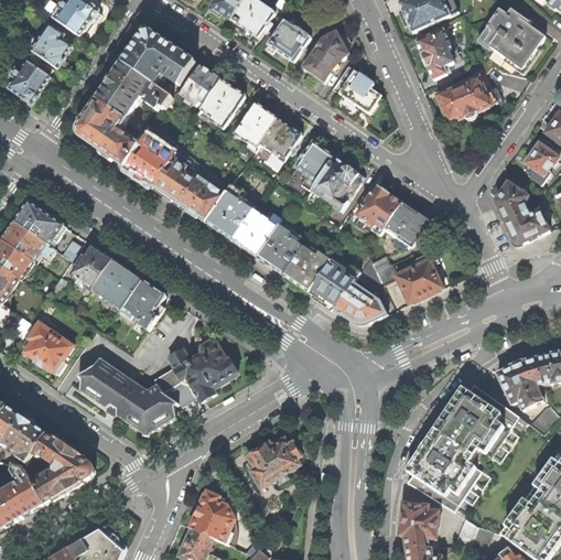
[(56,3),(60,0),(44,0),(40,8),(55,19),(63,8),(56,3)]
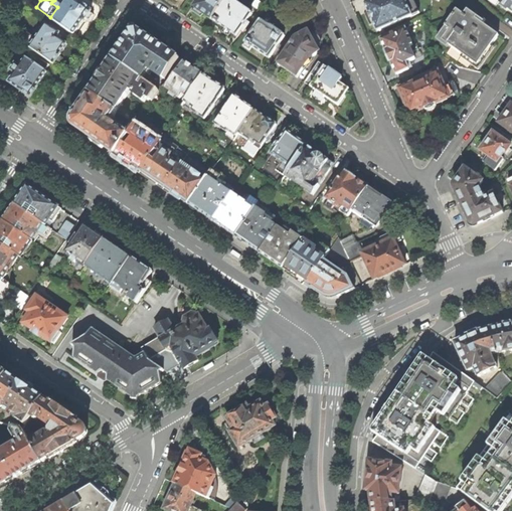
[(54,0),(51,3),(57,7),(50,17),(70,30),(80,16),(81,17),(83,15),(87,17),(91,11),(88,9),(89,7),(78,0),(77,1),(76,0),(60,0),(59,1),(58,0),(54,0)]
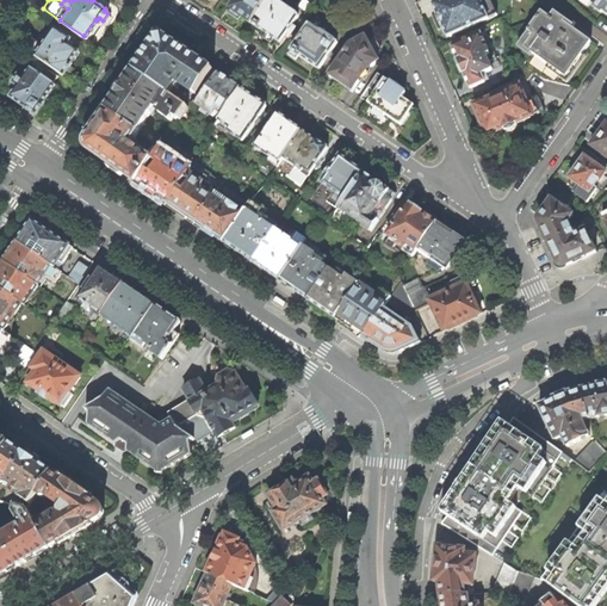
[(241,13),(249,19),(261,0),(230,0),(225,8),(228,11),(229,12),(230,13),(233,13),(235,16),(239,11),(241,13)]
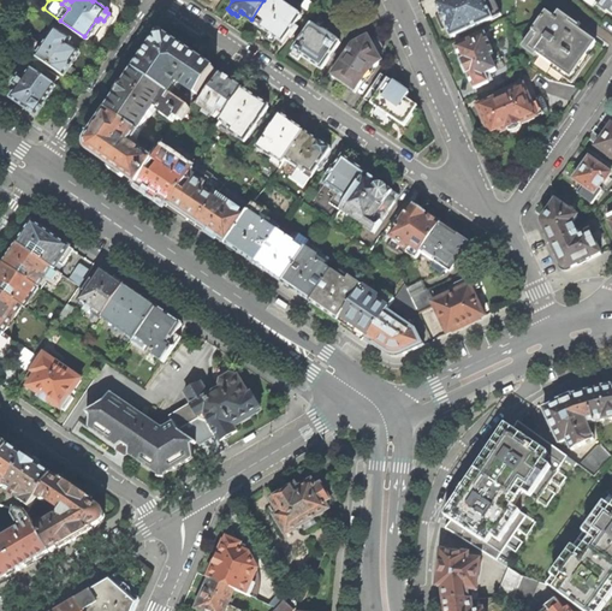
[(272,34),(279,37),(287,25),(292,28),(296,23),(291,19),(297,10),(281,0),(263,0),(251,19),(262,27),(265,28),(262,33),(269,37),(272,34)]
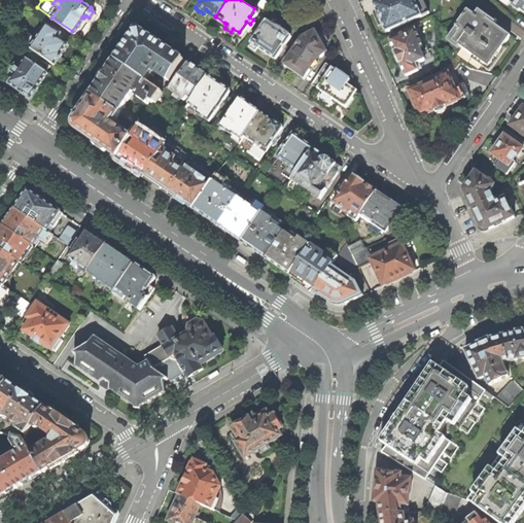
[(379,20),(383,27),(426,8),(422,0),(371,0),(374,7),(370,9),(373,14),(375,22),(379,20)]
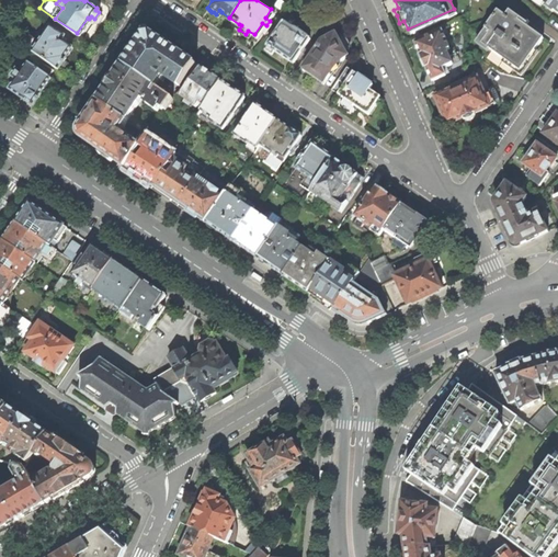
[(479,40),(514,64),(522,53),(525,55),(528,49),(539,34),(515,16),(519,11),(515,9),(513,11),(498,0),(466,0),(466,12),(488,27),(479,40)]
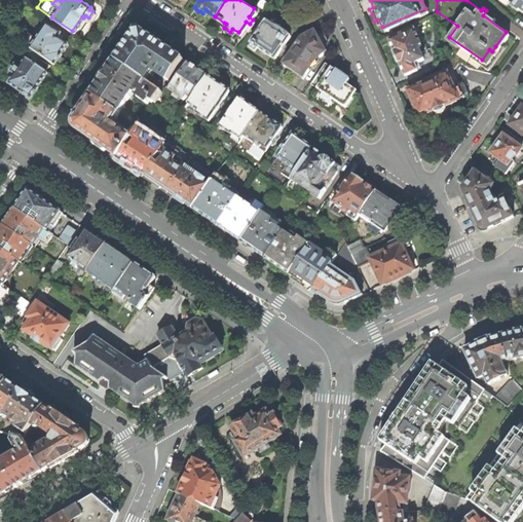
[(510,0),(509,1),(515,5),(515,4),(522,9),(522,7),(522,0),(510,0)]
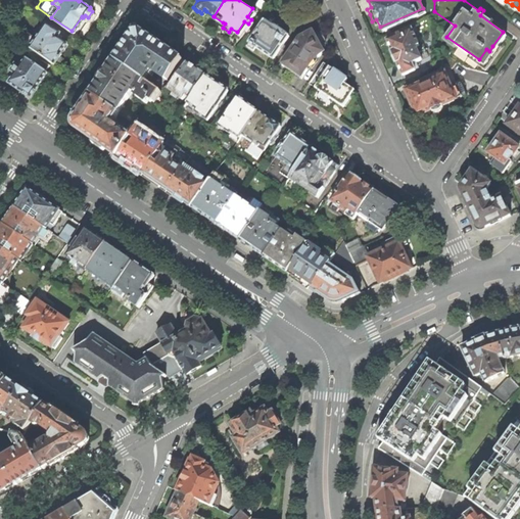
[(257,46),(270,55),(285,32),(275,25),(274,22),(272,22),(270,21),(268,20),(272,14),(266,10),(262,16),(244,42),(250,46),(252,43),(257,46)]
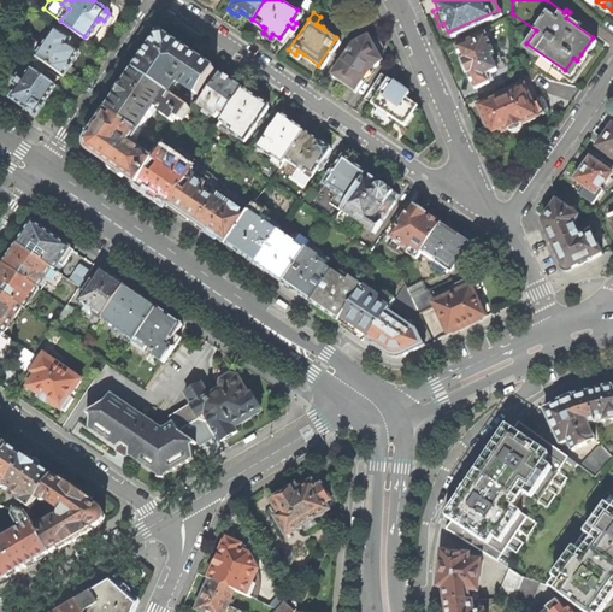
[(365,24),(359,13),(340,24),(346,35),(365,24)]
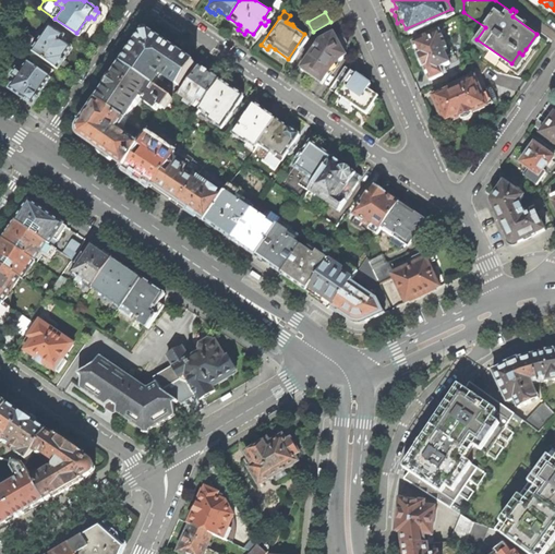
[(41,31),(29,48),(56,65),(57,63),(61,67),(65,59),(62,57),(63,53),(62,53),(65,48),(70,44),(59,36),(62,32),(47,22),(41,31)]
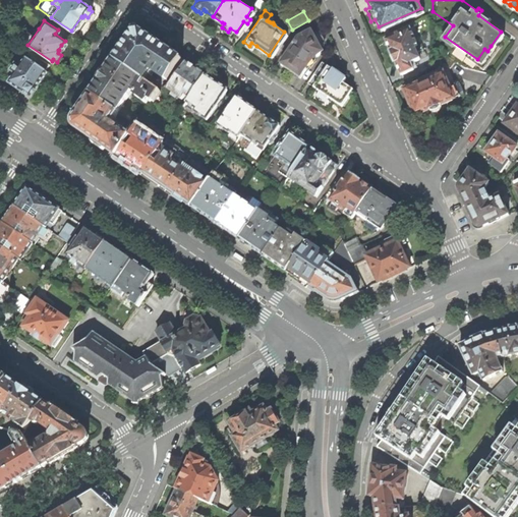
[(393,60),(398,71),(411,65),(408,59),(417,55),(416,51),(422,49),(417,36),(413,37),(408,24),(383,36),(388,47),(387,48),(387,49),(385,50),(387,55),(389,60),(392,59),(392,60),(393,60)]
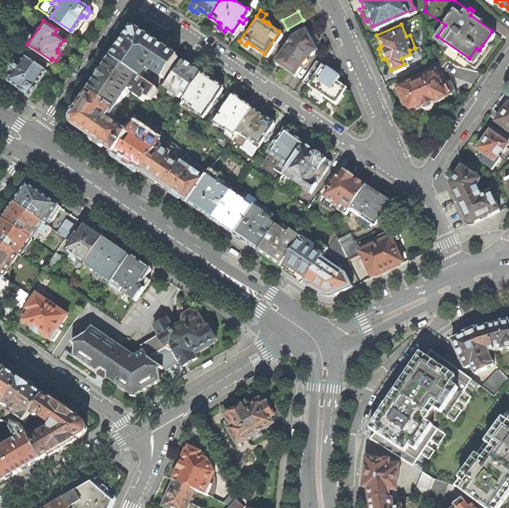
[(27,44),(38,28),(34,26),(30,32),(24,29),(18,38),(27,44)]
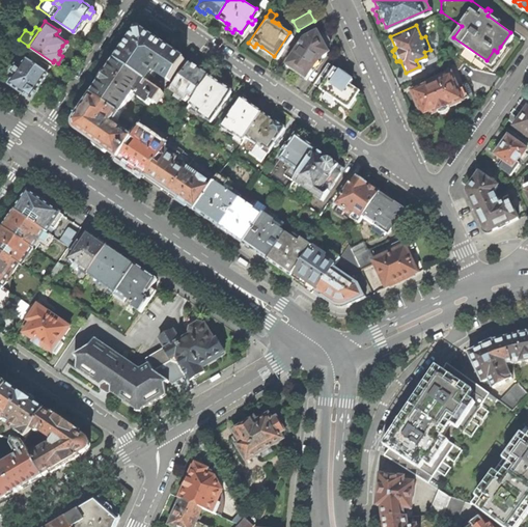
[(295,68),(303,75),(311,63),(313,60),(316,56),(321,53),(327,48),(326,45),(327,43),(326,43),(324,40),(323,38),(322,36),(321,33),(321,30),(317,30),(315,27),(302,34),(283,61),(295,68)]
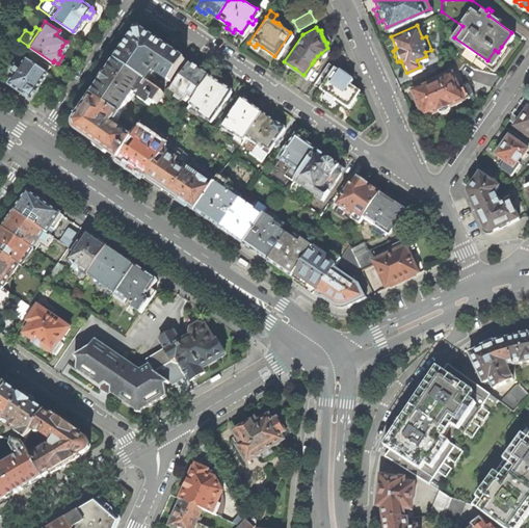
[(126,40),(113,57),(143,78),(151,67),(168,79),(173,73),(181,60),(183,56),(170,48),(173,45),(156,34),(154,36),(140,28),(133,29),(126,40)]
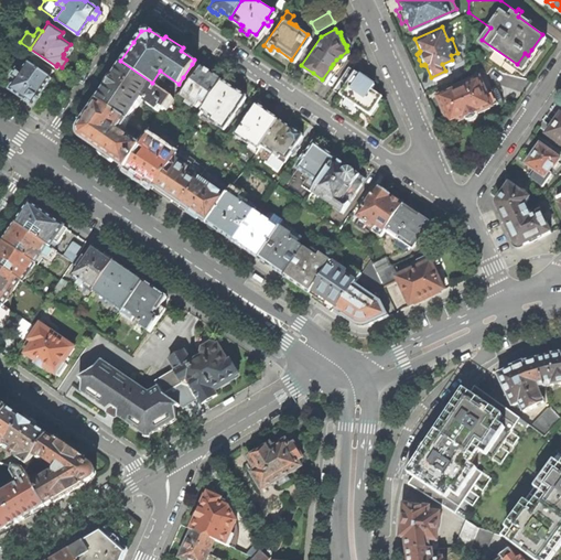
[(25,58),(46,73),(51,66),(31,52),(25,58)]
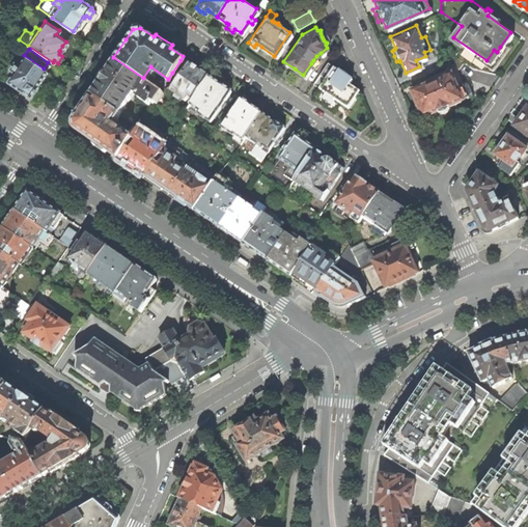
[(441,57),(454,66),(461,59),(447,49),(441,57)]
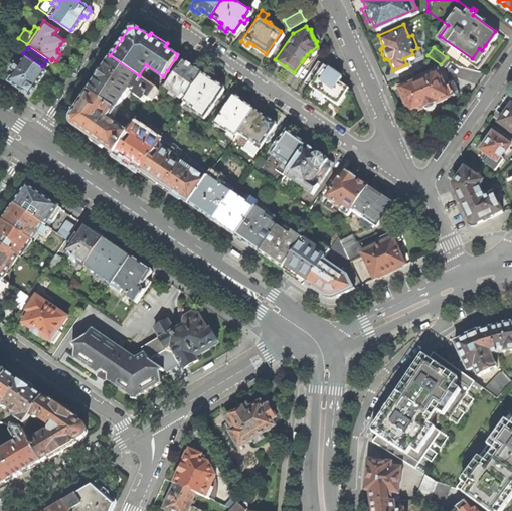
[(42,66),(23,53),(17,62),(13,59),(8,66),(12,69),(6,78),(21,89),(29,94),(30,92),(33,95),(38,88),(35,86),(36,83),(35,82),(39,76),(45,68),(42,66)]
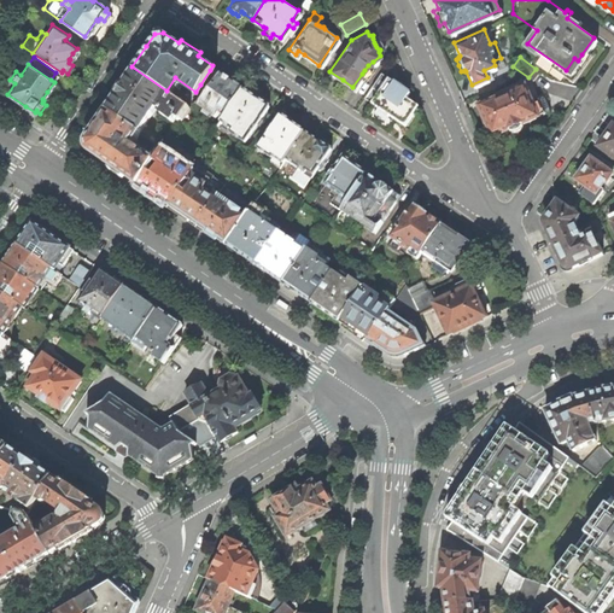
[(120,86),(105,107),(136,129),(153,104),(159,107),(158,109),(171,118),(175,112),(179,116),(187,105),(167,91),(132,66),(120,86)]
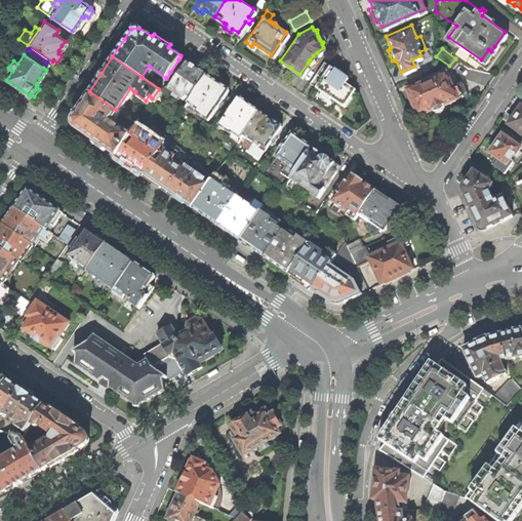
[(308,79),(342,103),(353,86),(344,79),(347,75),(342,72),(322,58),(308,79)]
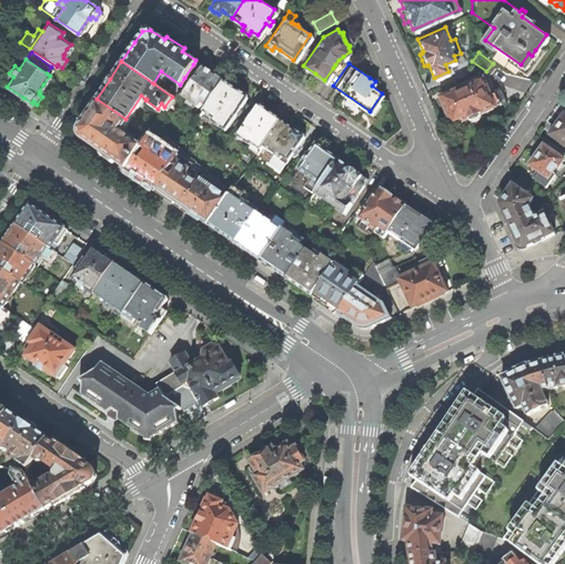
[(198,68),(193,64),(184,78),(189,80),(180,93),(195,104),(200,100),(204,103),(221,78),(210,70),(200,64),(198,68)]
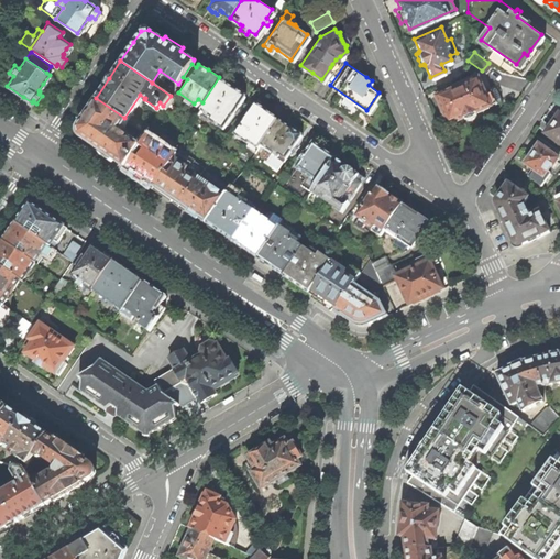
[(449,120),(451,125),(464,120),(462,114),(464,116),(467,117),(469,117),(471,116),(473,113),(474,111),(473,110),(489,103),(487,102),(495,99),(496,98),(497,95),(497,92),(496,89),(494,87),(491,86),(482,89),(473,70),(449,81),(451,85),(431,94),(439,110),(441,108),(443,113),(447,121),(449,120)]
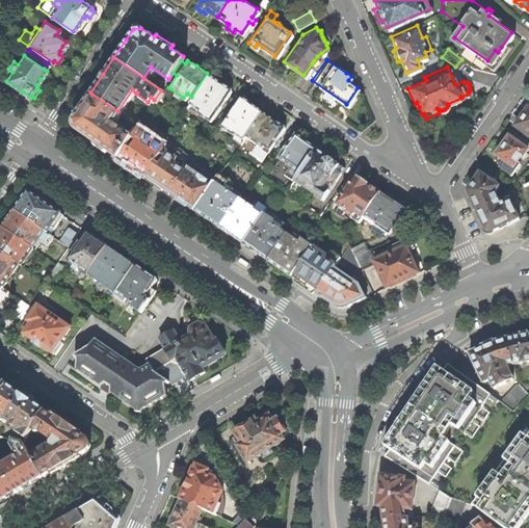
[(209,75),(207,73),(191,97),(185,106),(195,113),(194,114),(203,120),(205,116),(209,120),(217,106),(218,106),(222,100),(222,99),(230,88),(223,84),(219,81),(218,81),(217,80),(220,76),(212,70),(209,75)]
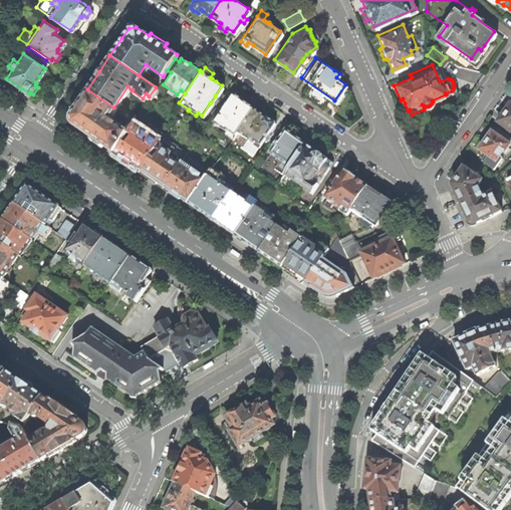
[(93,138),(112,151),(125,131),(107,117),(113,107),(87,89),(81,97),(69,114),(69,117),(69,118),(69,119),(71,122),(93,138)]
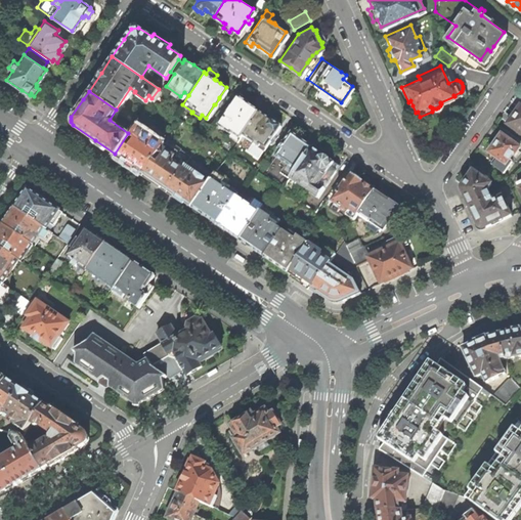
[(246,100),(235,93),(229,102),(224,109),(225,110),(216,122),(227,130),(227,129),(228,130),(229,129),(237,135),(256,109),(248,102),(245,100),(246,100)]
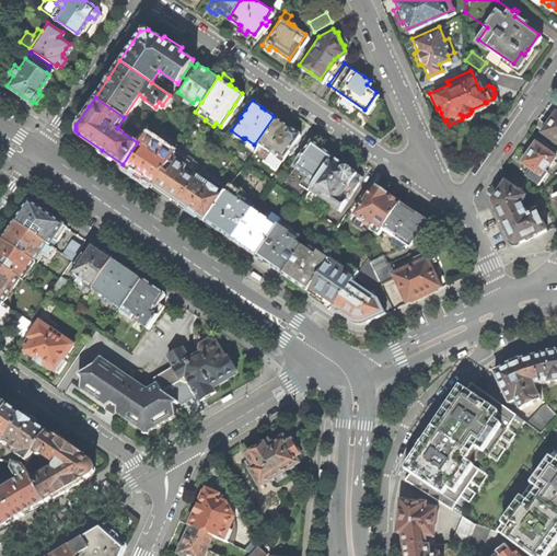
[(545,120),(538,129),(556,142),(556,112),(553,109),(545,120)]
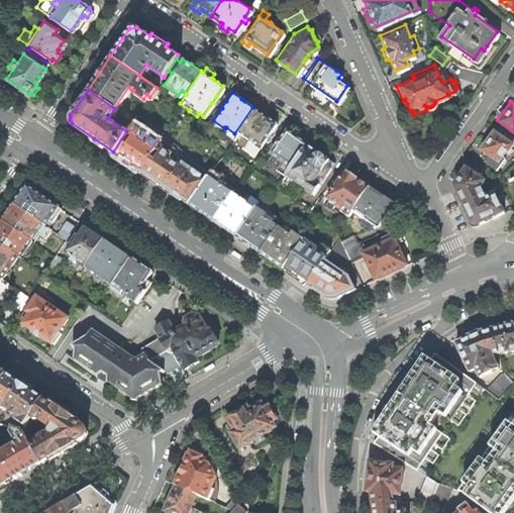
[(253,106),(252,107),(234,133),(233,135),(241,140),(245,135),(252,140),(259,145),(275,121),(265,114),(262,112),(253,106)]
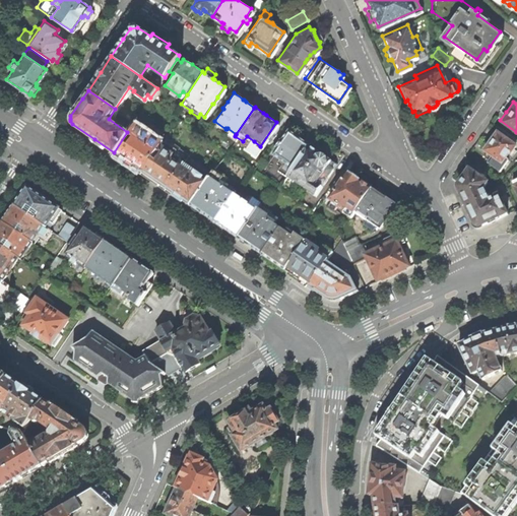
[(127,162),(140,170),(160,139),(134,121),(127,132),(114,152),(127,162)]
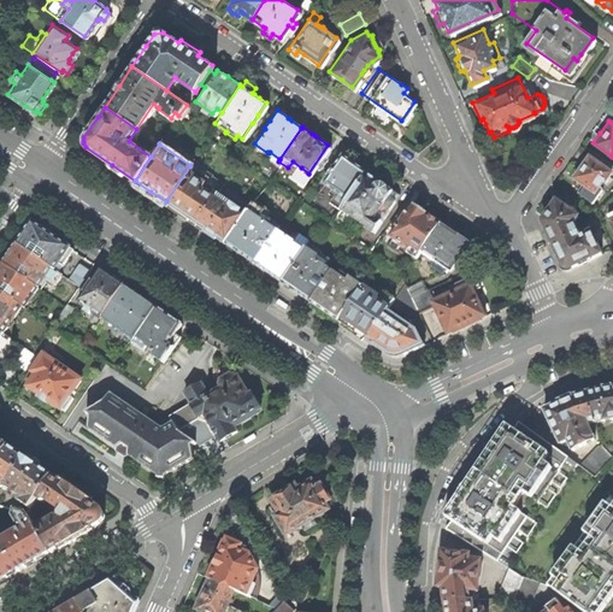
[(349,159),(340,153),(331,165),(330,165),(325,172),(326,172),(306,202),(330,218),(364,169),(353,162),(349,160),(349,159)]
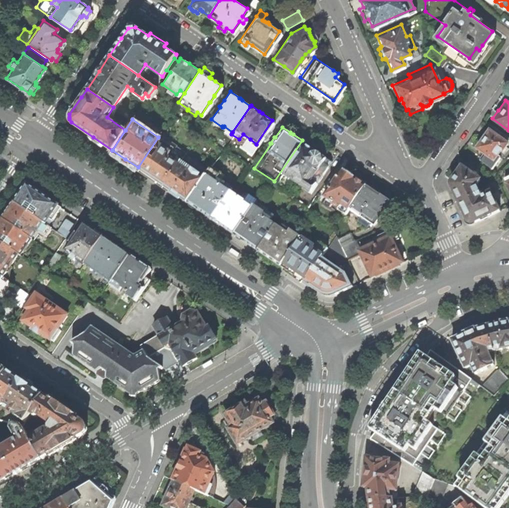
[(481,150),(476,157),(489,166),(497,155),(494,153),(498,147),(500,148),(505,141),(486,127),(481,133),(480,135),(481,136),(474,145),(481,150)]
